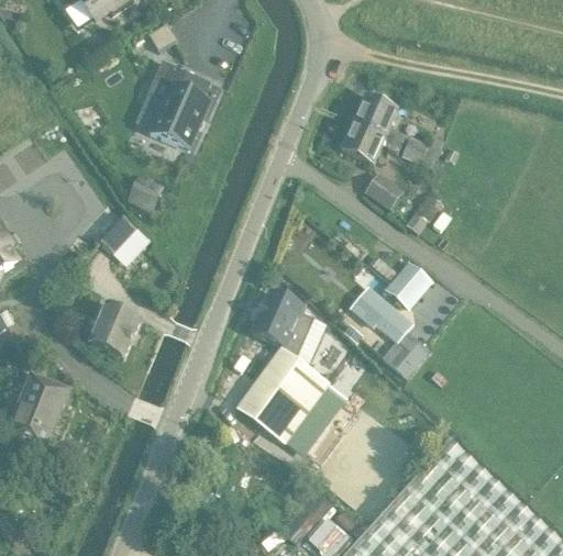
[(83,0),(95,18),(109,8),(112,13),(132,0),(83,0)]
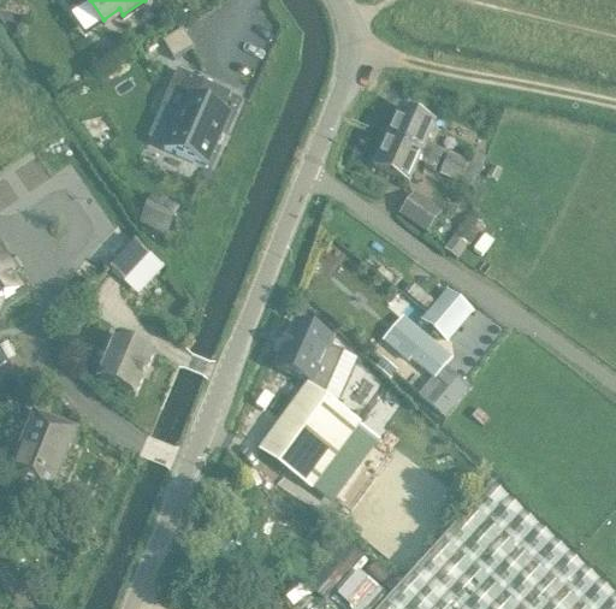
[(183,24),(163,36),(173,54),(194,42),(183,24)]
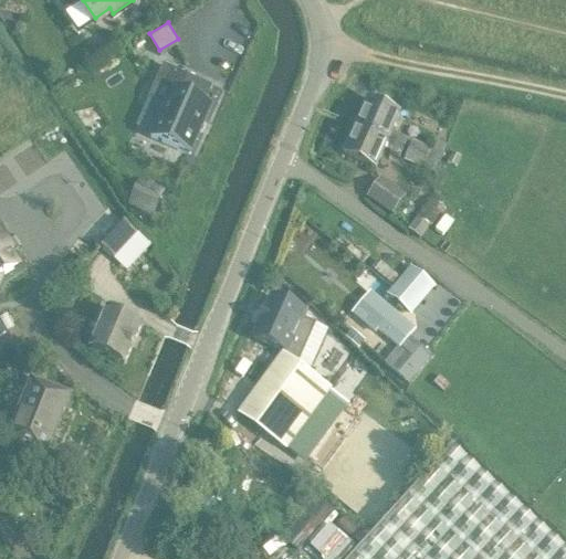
[(163,60),(148,94),(164,101),(150,132),(189,148),(210,99),(205,97),(212,82),(187,71),(163,60)]
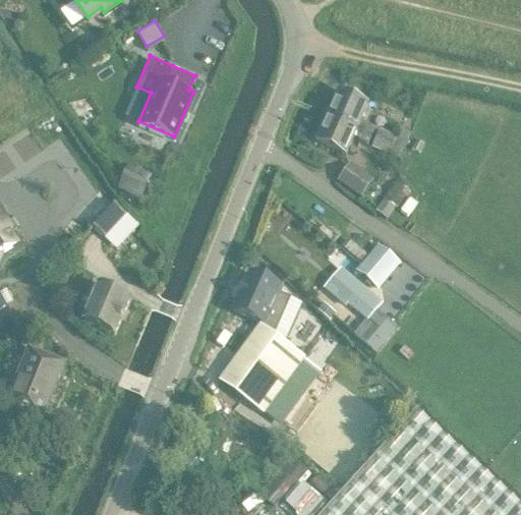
[(368,100),(339,87),(328,112),(371,132),(375,124),(360,117),(368,100)]
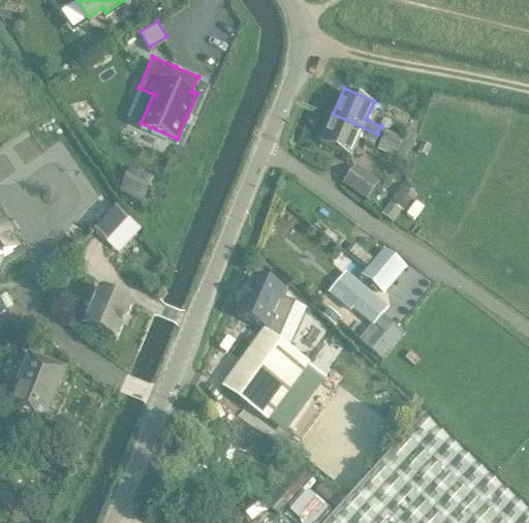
[(359,136),(374,143),(377,134),(333,114),(320,139),(351,153),(359,136)]
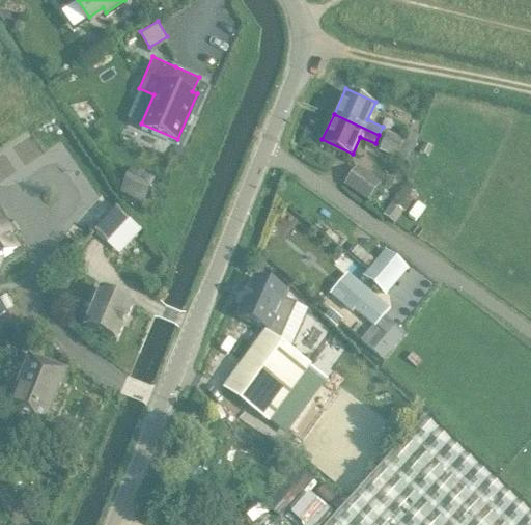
[(404,135),(387,128),(383,137),(410,150),(418,132),(407,128),(404,135)]
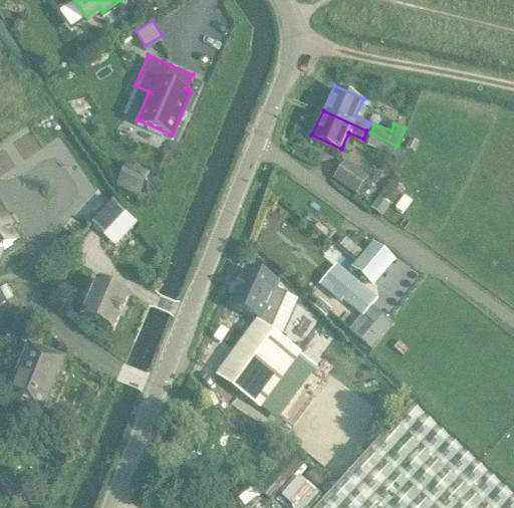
[(366,141),(395,152),(397,146),(370,133),(366,141)]
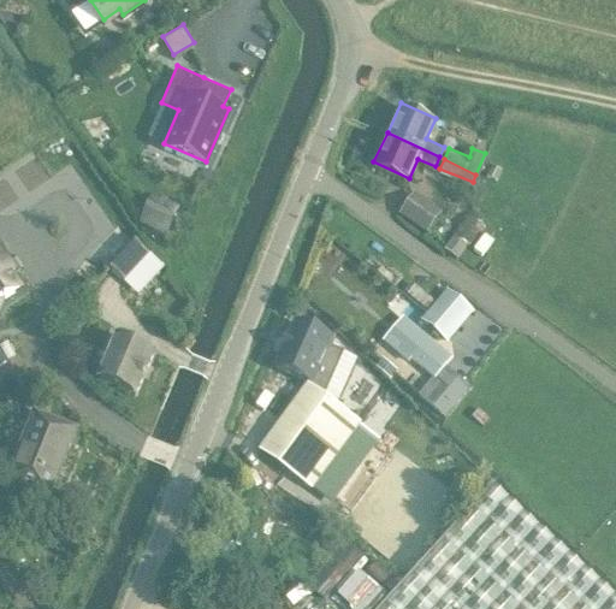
[(491,160),(486,171),(495,176),(501,165),(491,160)]
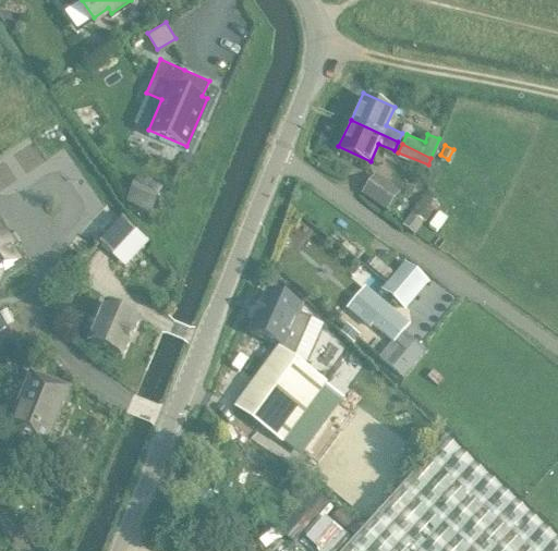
[(399,188),(374,171),(362,188),(387,206),(399,188)]
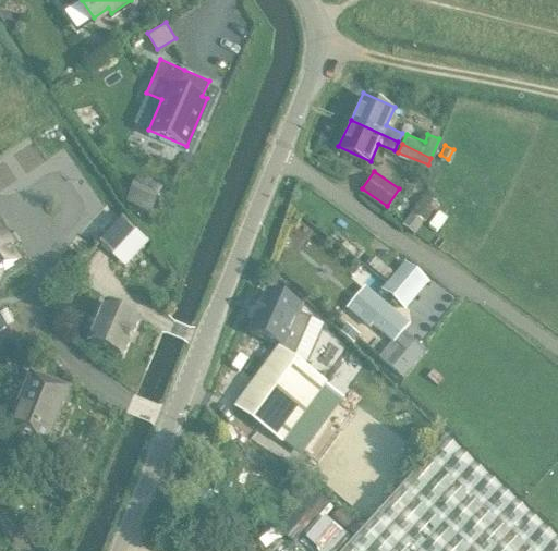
[(138,175),(129,196),(149,206),(159,185),(138,175)]
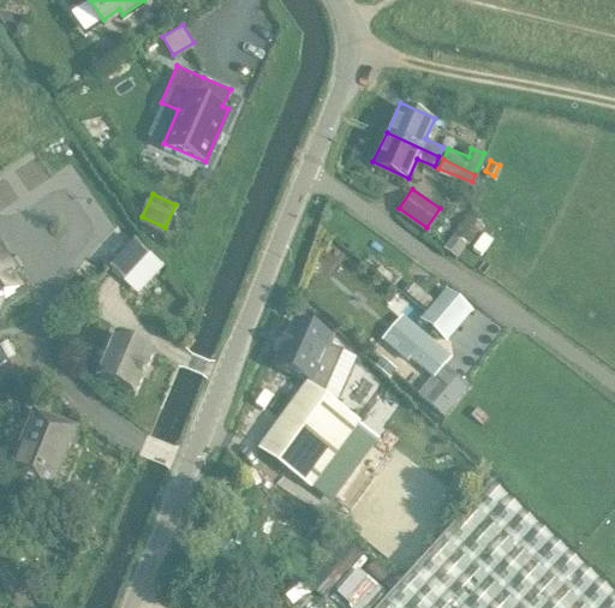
[(467,212),(443,244),(455,254),(479,221),(467,212)]
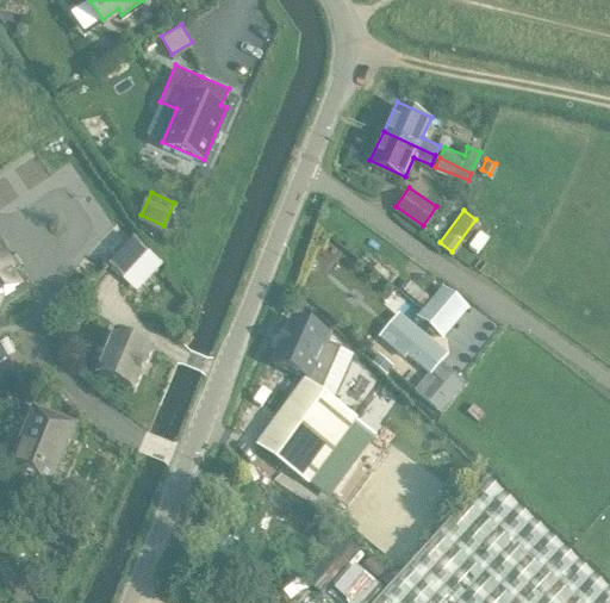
[(109,261),(123,274),(149,246),(135,234),(109,261)]
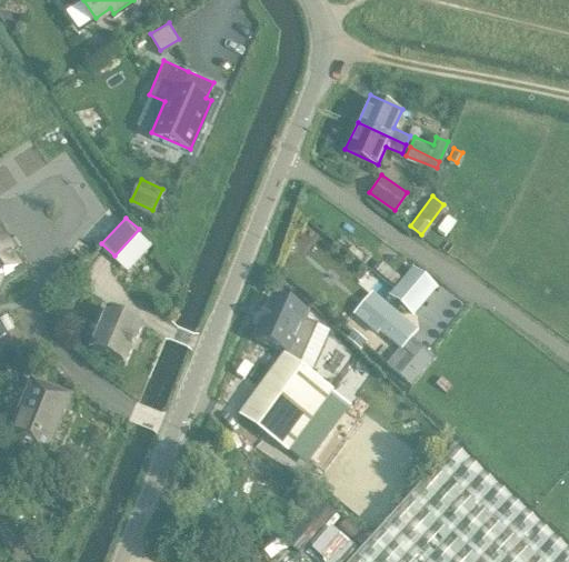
[(0,273),(0,274),(19,262),(10,250),(12,248),(11,247),(10,247),(5,239),(6,238),(5,237),(2,238),(0,234),(0,273)]
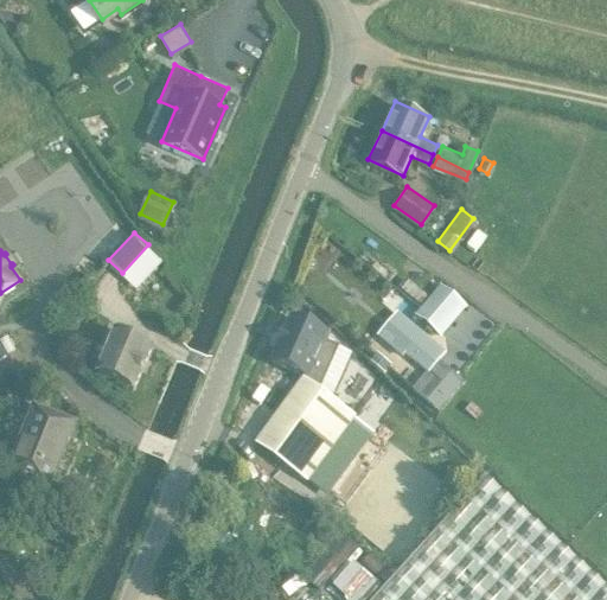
[(415,310),(439,330),(462,301),(439,281),(415,310)]
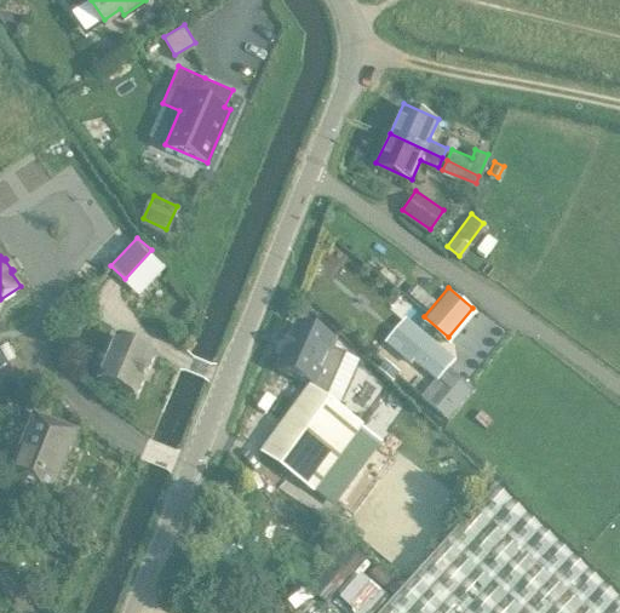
[(405,314),(384,339),(411,361),(413,357),(436,376),(422,393),(447,413),(469,389),(464,385),(468,382),(453,370),(447,365),(454,355),(405,314)]
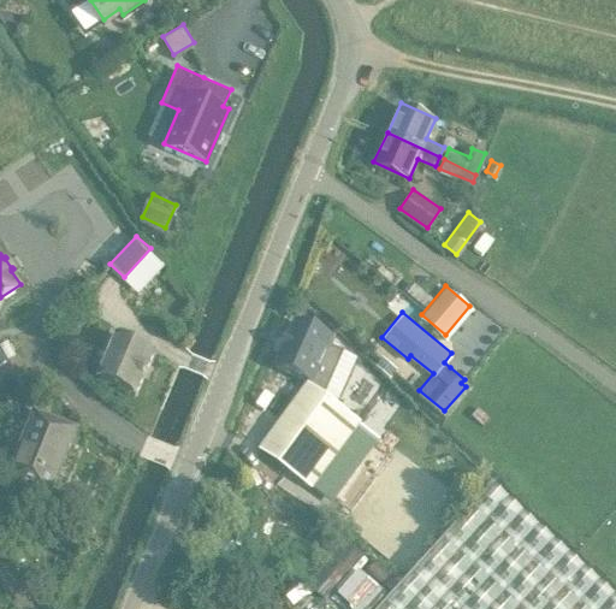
[(282,348),(274,362),(309,378),(308,380),(337,401),(357,354),(330,342),(332,336),(295,319),(288,332),(280,348),(282,348)]
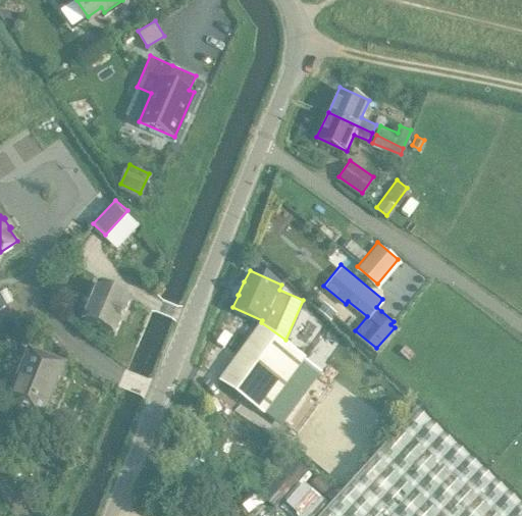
[(98,280),(82,317),(114,331),(131,295),(98,280)]
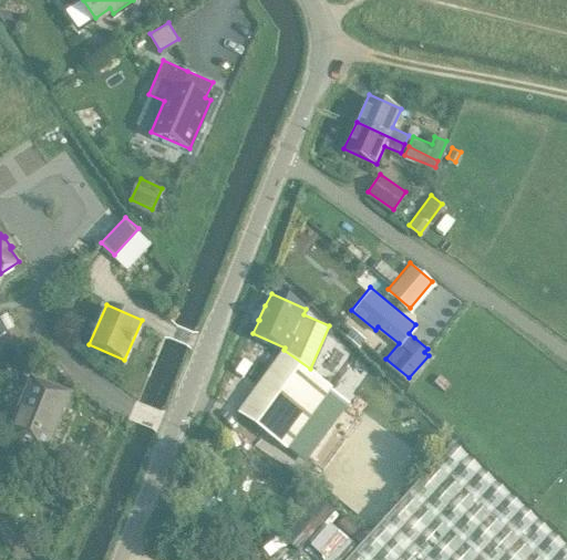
[(351,327),(346,333),(358,343),(363,336),(351,327)]
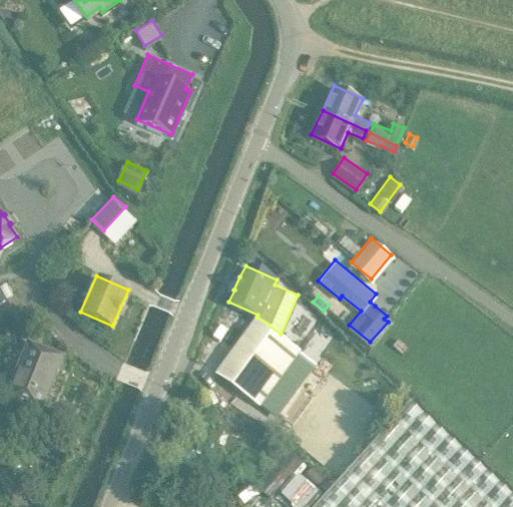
[(257,317),(215,372),(259,404),(264,398),(278,409),(310,365),(296,354),(299,350),(300,348),(281,334),(257,317)]
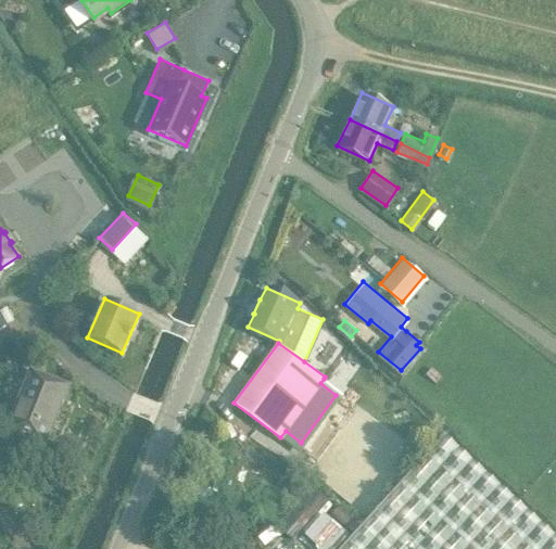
[(436,380),(441,372),(431,365),(425,371),(436,380)]
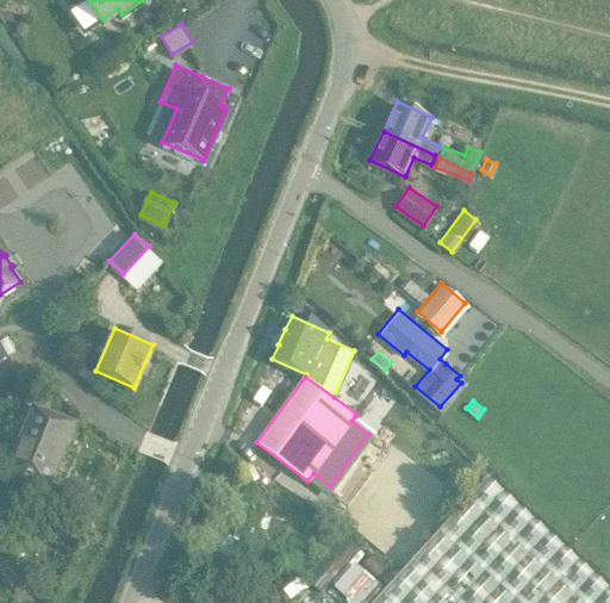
[(32,403),(6,470),(48,488),(75,421),(32,403)]
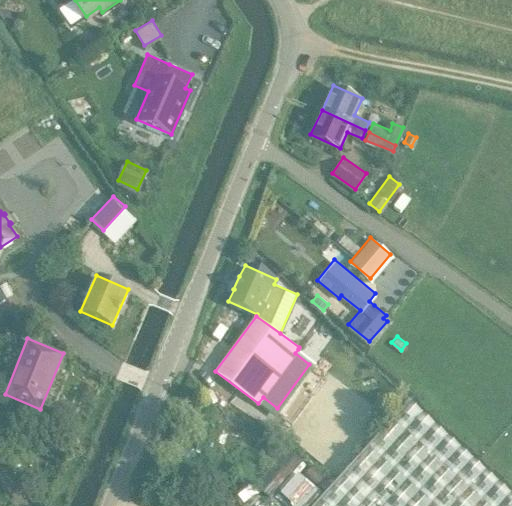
[(511,505),(511,496),(408,402),(313,505),(511,505)]
